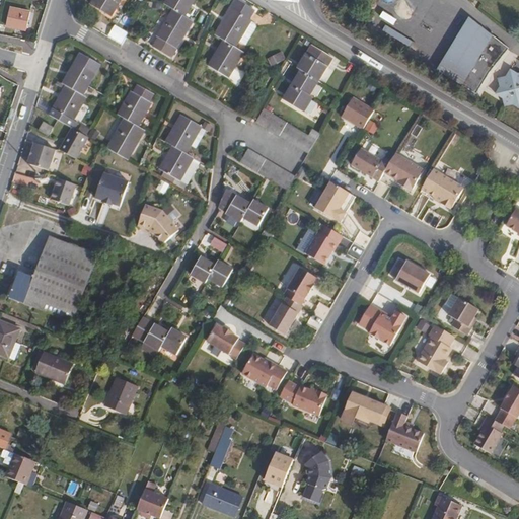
[(86,0),(105,11),(112,0),(86,0)]
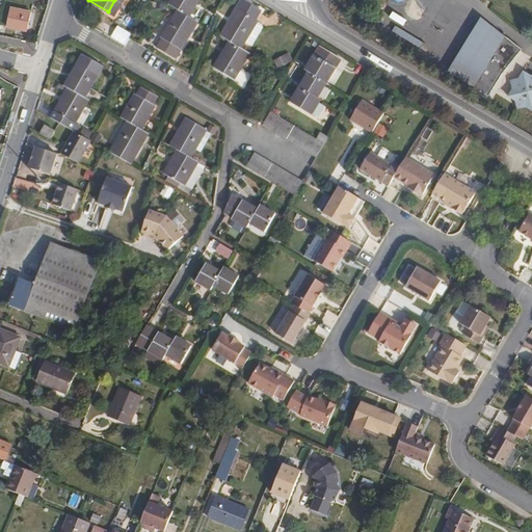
[(171,0),(169,3),(177,7),(160,36),(162,37),(156,47),(174,58),(181,48),(179,47),(186,34),(187,35),(196,20),(189,15),(196,2),(198,3),(200,0),(171,0)]
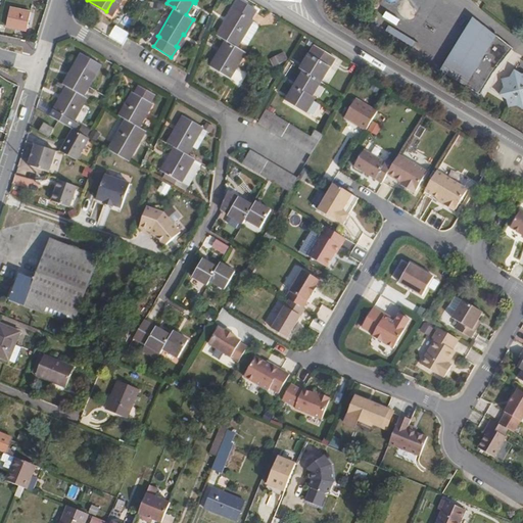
[(228,21),(221,35),(227,39),(220,51),(219,51),(210,65),(230,78),(246,50),(240,47),(244,40),(255,19),(256,18),(254,17),(259,8),(245,0),(241,0),(229,21),(228,21)]
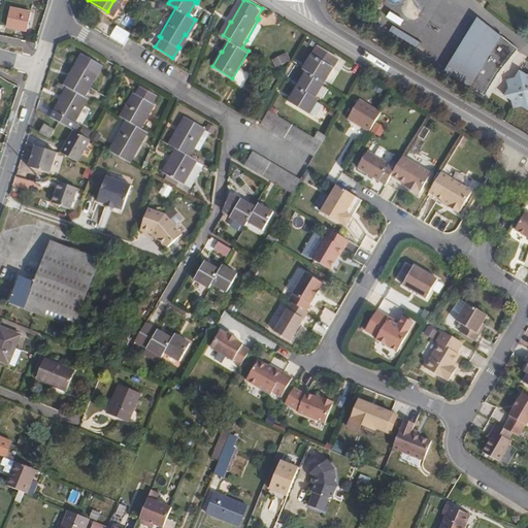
[(9,9),(5,28),(26,32),(29,13),(9,9)]
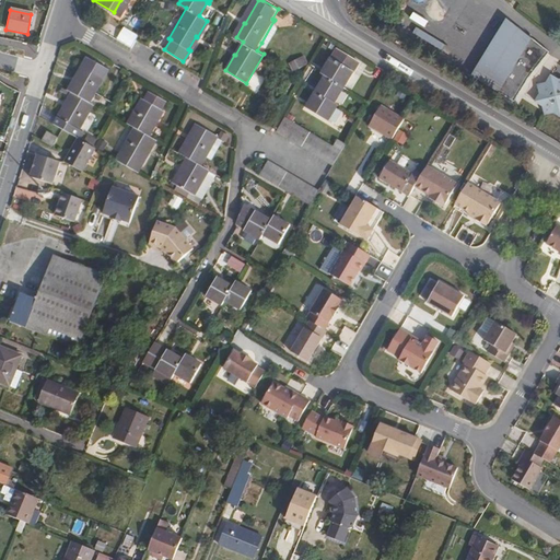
[(279,24),(273,21),(261,43),(269,47),(280,27),(279,24)]
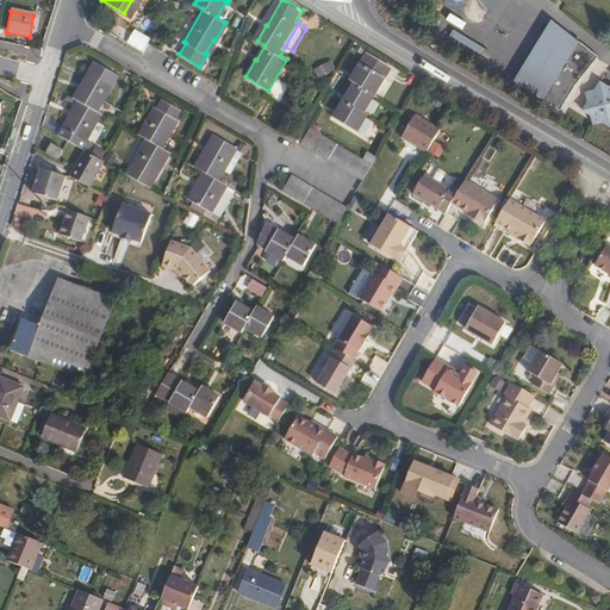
[(556,37),(546,31),(512,91),(554,117),(571,91),(592,62),(558,36),(556,37)]
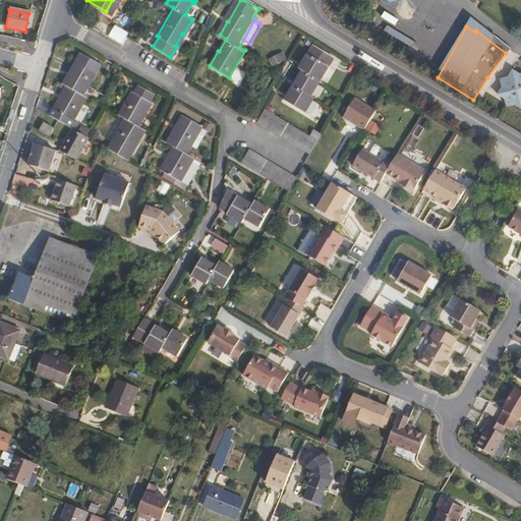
[(114,27),(110,39),(123,45),(128,34),(114,27)]
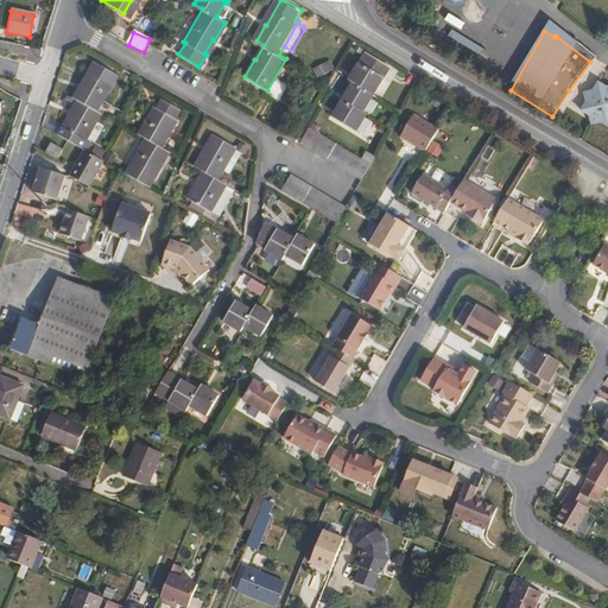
[(343,97),(334,114),(359,128),(368,112),(366,109),(375,93),(391,65),(366,51),(350,77),(354,80),(343,97)]
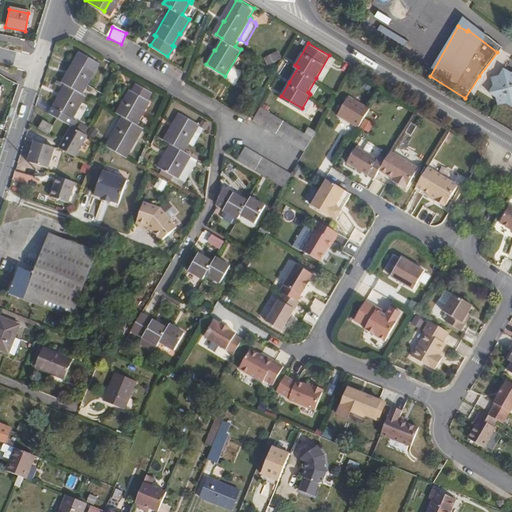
[(52,106),(49,112),(62,119),(68,123),(84,94),(77,90),(90,68),(95,60),(76,48),(71,57),(65,67),(66,69),(59,80),(65,83),(59,93),(60,94),(53,107),(52,106)]
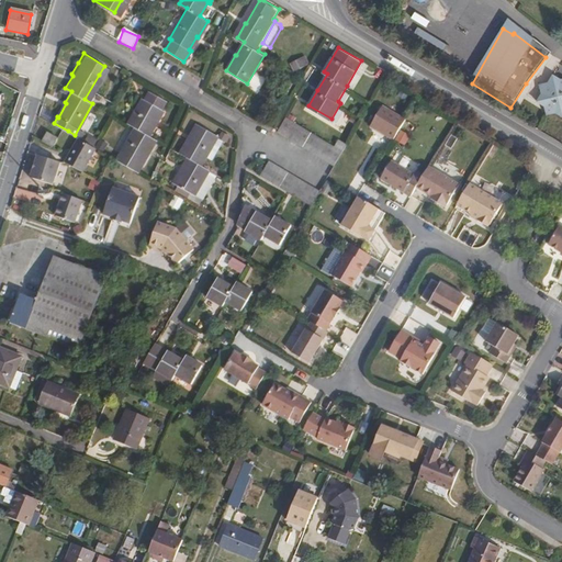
[(542,93),(537,102),(544,108),(546,116),(557,113),(561,116),(561,78),(561,79),(554,76),(549,83),(541,85),(542,93)]
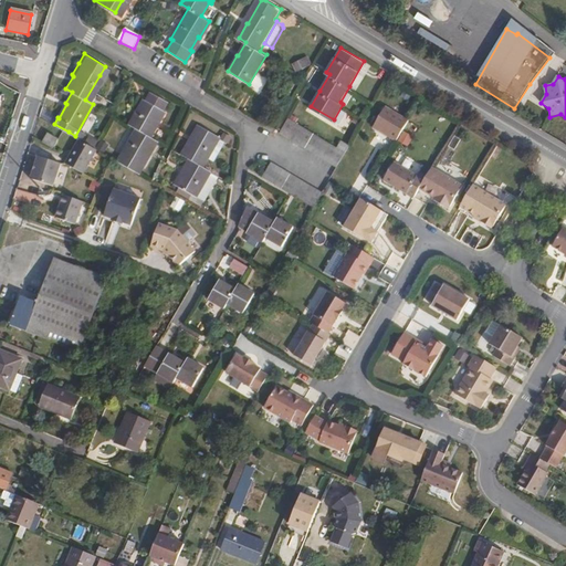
[(123,163),(139,173),(143,165),(143,164),(149,152),(152,150),(157,140),(149,136),(157,122),(159,122),(164,114),(161,113),(165,107),(148,97),(145,103),(142,102),(129,124),(136,127),(122,153),(127,156),(123,163)]
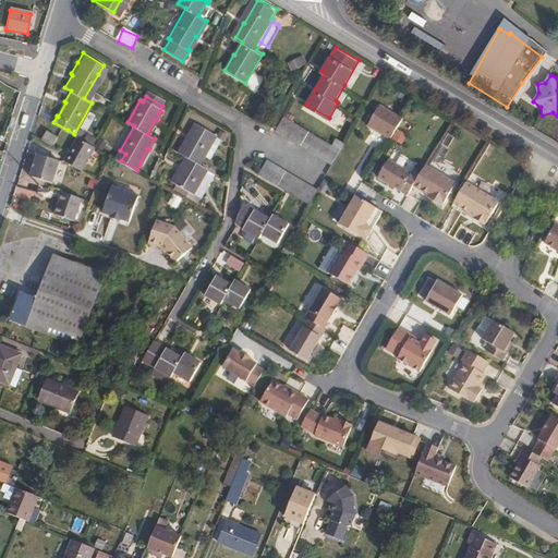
[(379,106),(367,125),(390,140),(402,119),(379,106)]
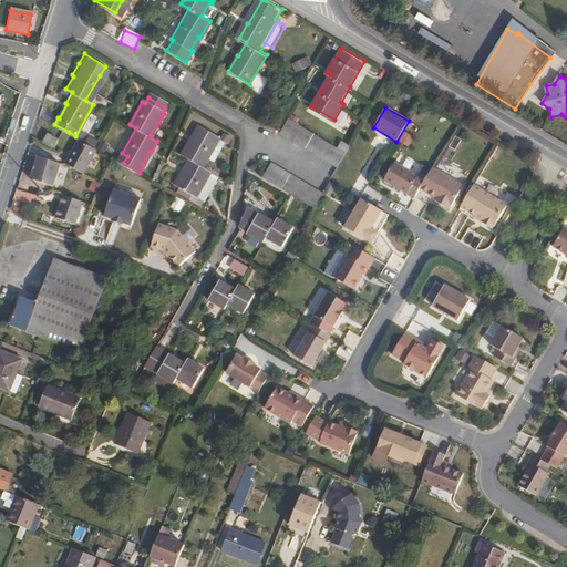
[(338,164),(351,140),(342,138),(338,145),(289,116),(281,131),(338,164)]
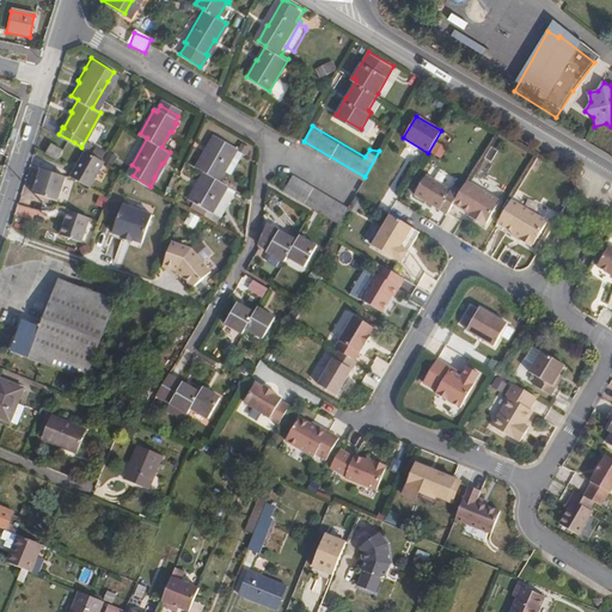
[(226,170),(236,154),(236,152),(213,139),(197,166),(204,171),(189,199),(212,212),(228,184),(220,179),(226,170)]
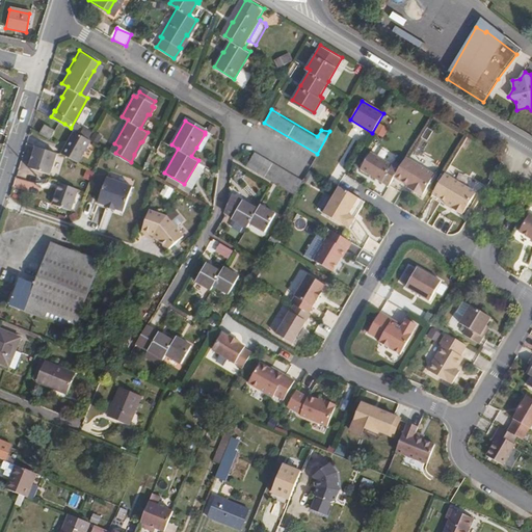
[(44,124),(40,132),(49,137),(54,129),(44,124)]
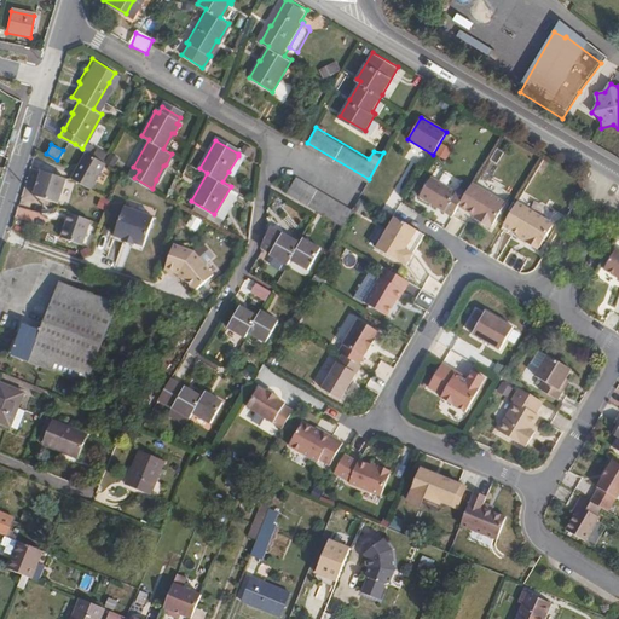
[(446,162),(451,149),(441,145),(437,158),(446,162)]
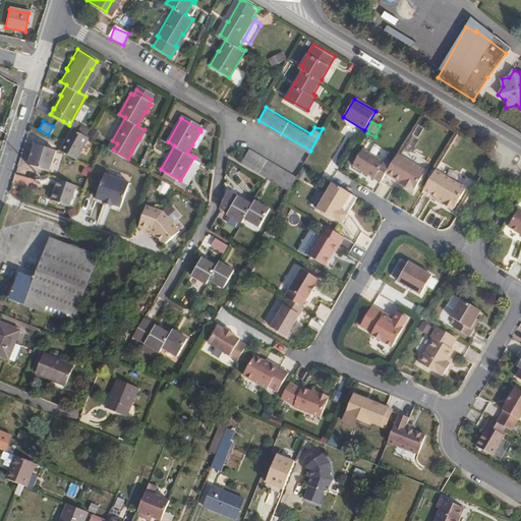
[(75,158),(89,135),(72,126),(59,149),(75,158)]
